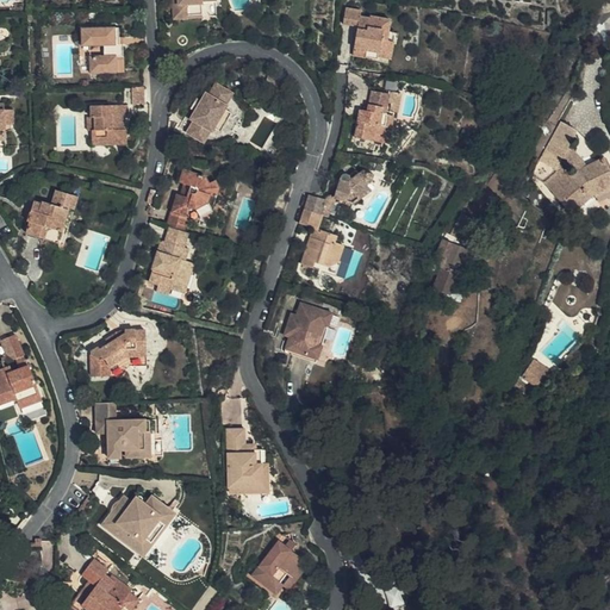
[(173,0),(175,18),(188,18),(188,4),(201,4),(215,2),(215,0),(173,0)]
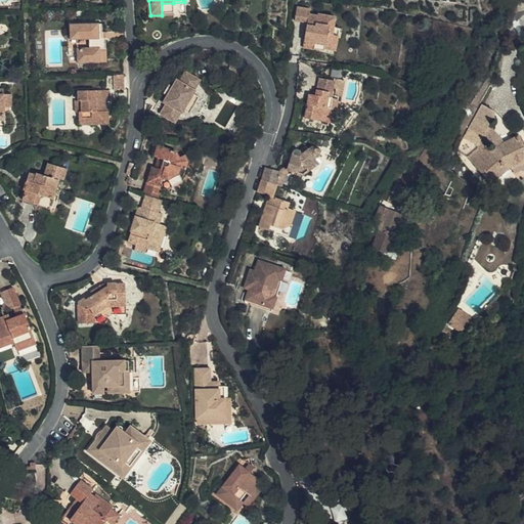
[(173,14),(173,3),(162,3),(162,15),(173,14)]
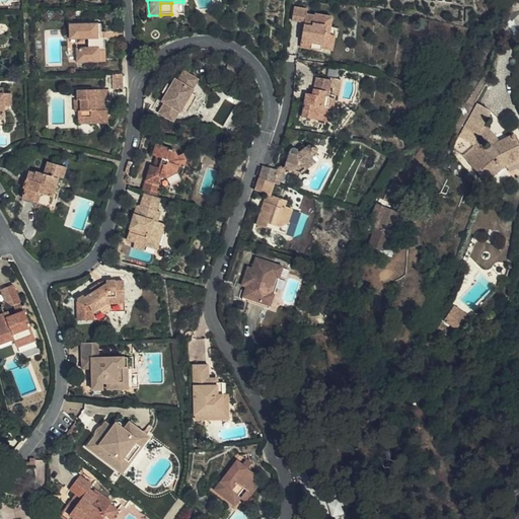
[(306,8),(295,6),(293,18),(305,20),(300,47),(326,52),(326,49),(331,50),(336,27),(330,26),(332,16),(315,13),(314,15),(305,13),(306,8)]
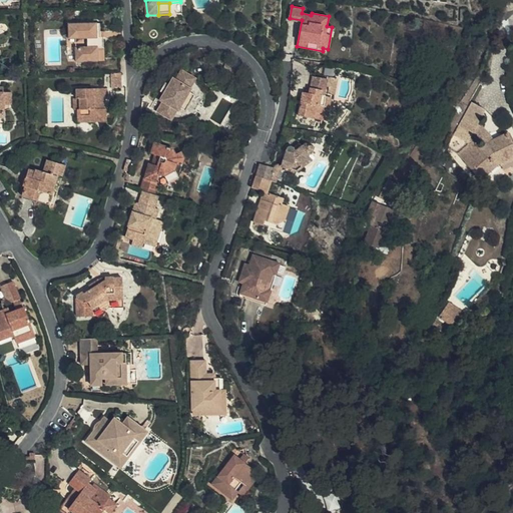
[(104,46),(103,32),(103,24),(72,25),(73,39),(91,39),(91,48),(80,49),(81,61),(101,61),(100,49),(104,46)]
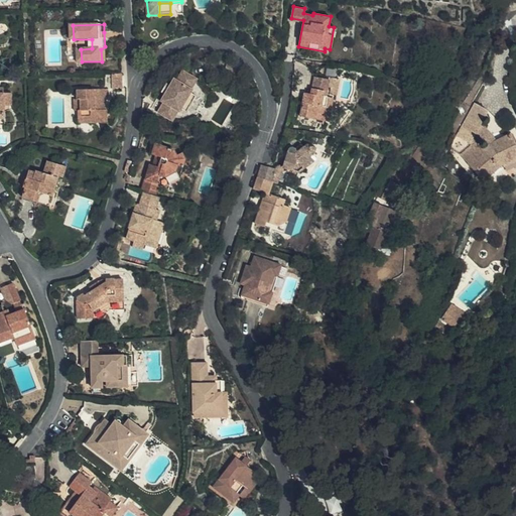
[(336,50),(340,28),(334,27),(330,49),(336,50)]
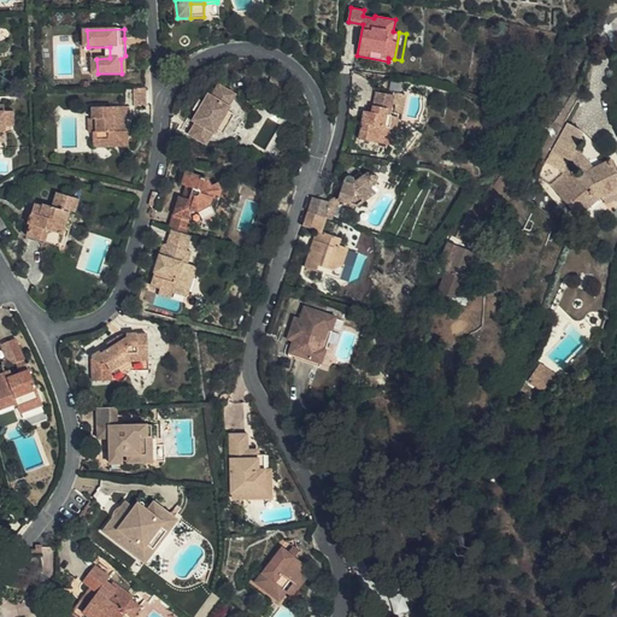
[(147,71),(130,71),(129,74),(127,74),(127,88),(147,87),(147,71)]
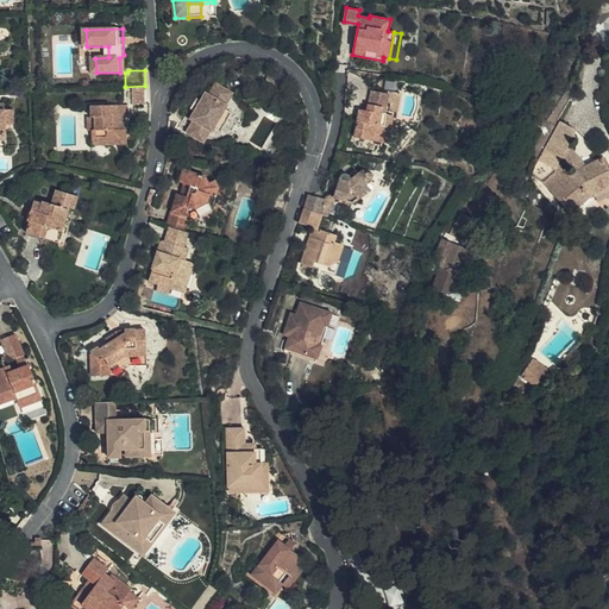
[(212,126),(221,111),(225,106),(224,104),(231,93),(215,82),(208,94),(206,92),(200,99),(196,96),(190,106),(194,108),(188,117),(190,119),(184,129),(184,130),(200,139),(207,130),(208,131),(212,126)]
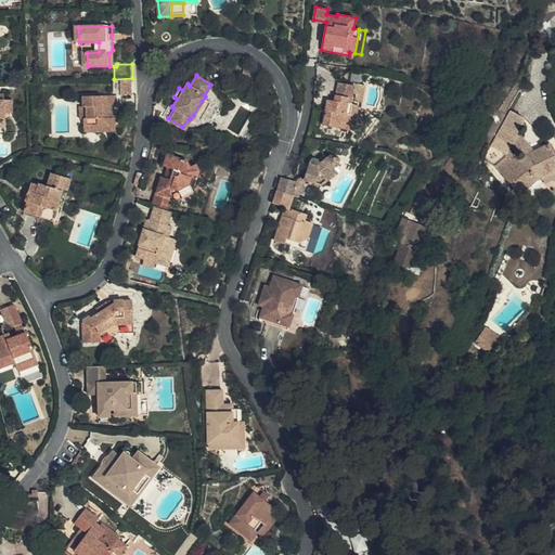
[(133,97),(132,80),(114,80),(114,97),(133,97)]
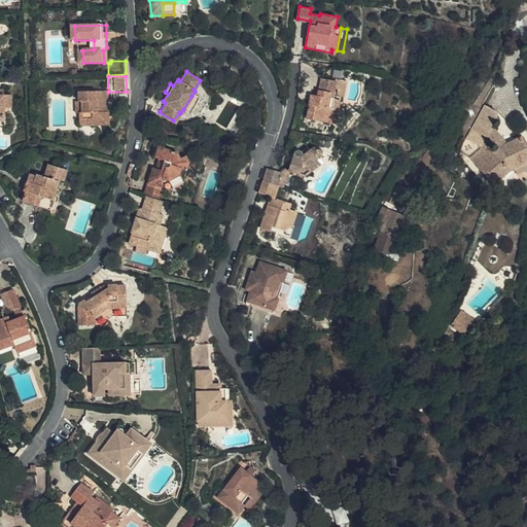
[(341,81),(324,78),(322,96),(316,95),(313,118),(342,124),(345,102),(345,99),(339,99),(341,81)]
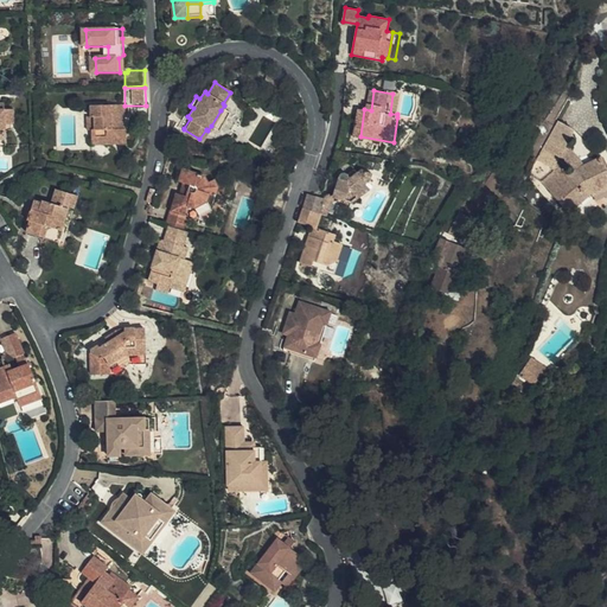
[(407,95),(393,94),(390,114),(397,114),(397,117),(403,117),(407,95)]
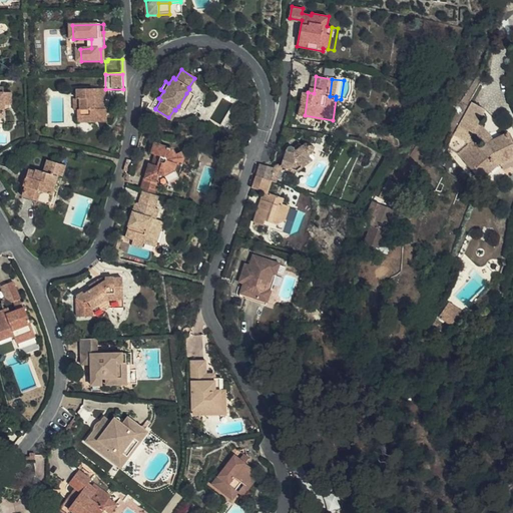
[(0,124),(5,124),(5,105),(13,104),(13,94),(4,95),(4,89),(0,89),(0,124)]
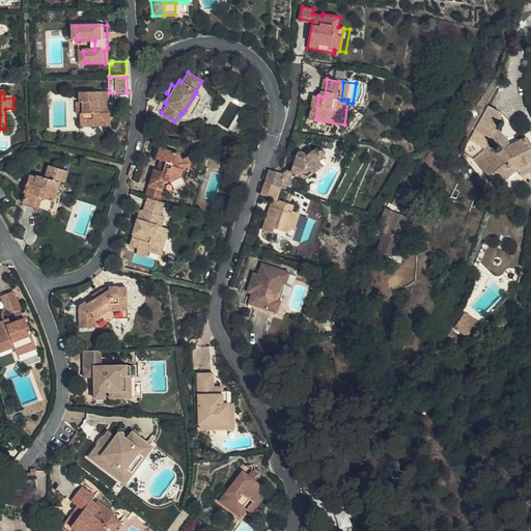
[(110,103),(109,92),(80,93),(80,103),(83,104),(84,115),(80,115),(81,127),(111,126),(110,114),(107,114),(107,103),(110,103)]
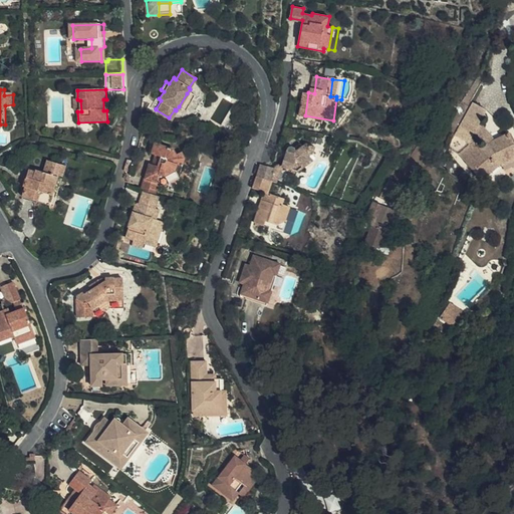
[(192,96),(187,93),(179,106),(183,109),(192,96)]
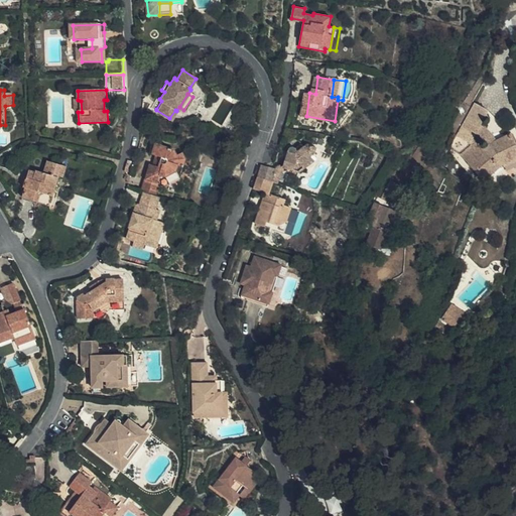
[(481,137),(488,130),(480,126),(488,111),(476,104),(457,136),(471,143),(476,134),(481,137)]
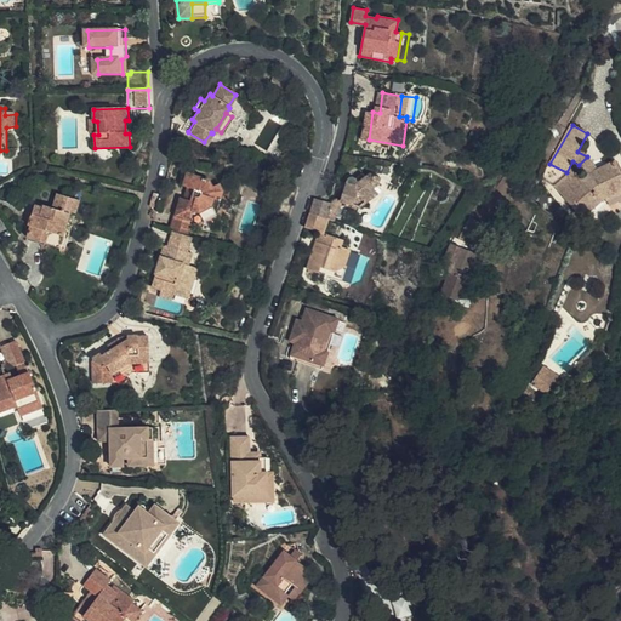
[(585,169),(592,161),(587,157),(579,165),(585,169)]
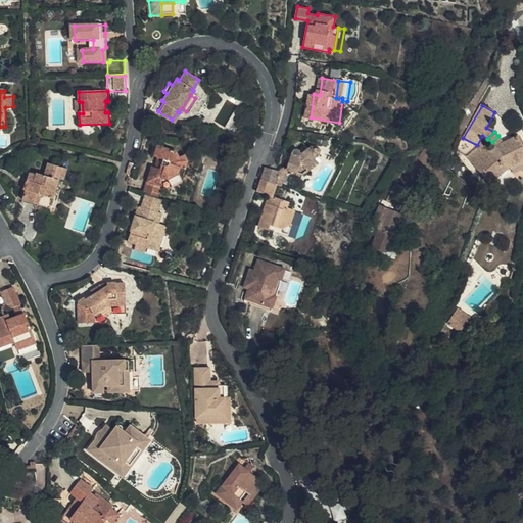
[(503,143),(498,136),(492,142),(492,144),(492,145),(493,149),(474,165),(491,184),(510,169),(522,160),(522,146),(518,136),(503,143)]
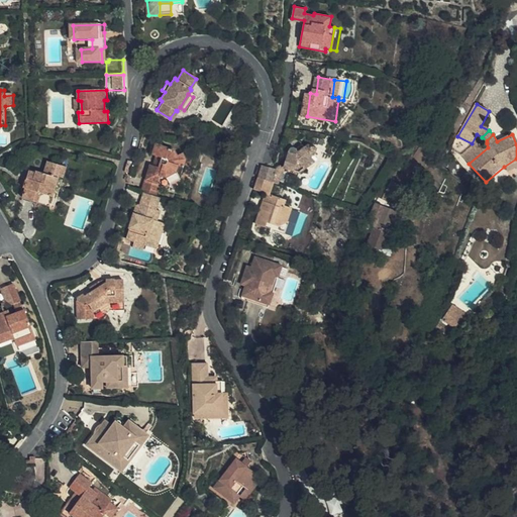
[(142,190),(171,198),(175,186),(172,184),(174,177),(183,179),(192,171),(196,175),(200,156),(195,150),(190,156),(180,145),(156,138),(152,150),(162,153),(159,164),(153,162),(148,177),(146,176),(142,190)]
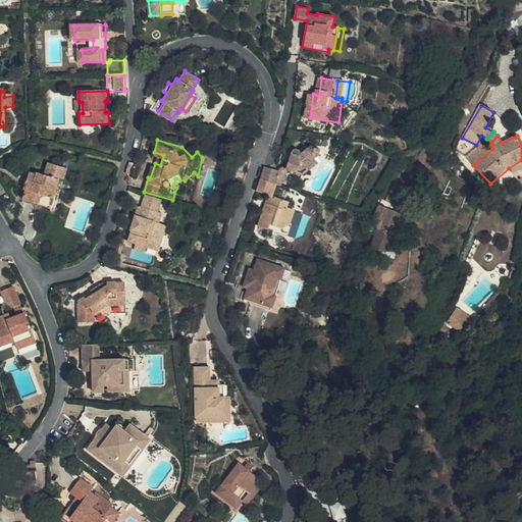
[(295,149),(290,169),(306,174),(320,162),(316,156),(319,153),(320,148),(312,143),(301,151),(299,148),(296,148),(295,149)]
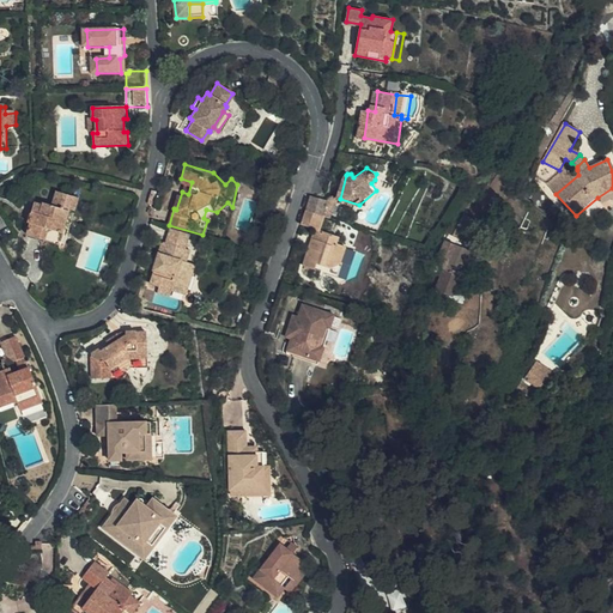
[(316,198),(313,212),(327,217),(331,202),(316,198)]
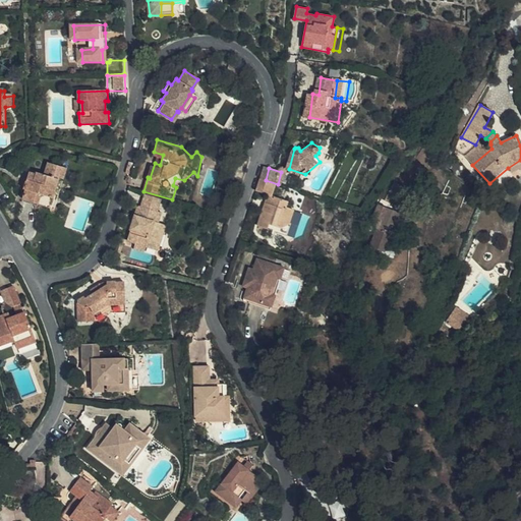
[(305,174),(289,169),(287,175),(303,180),(305,174)]
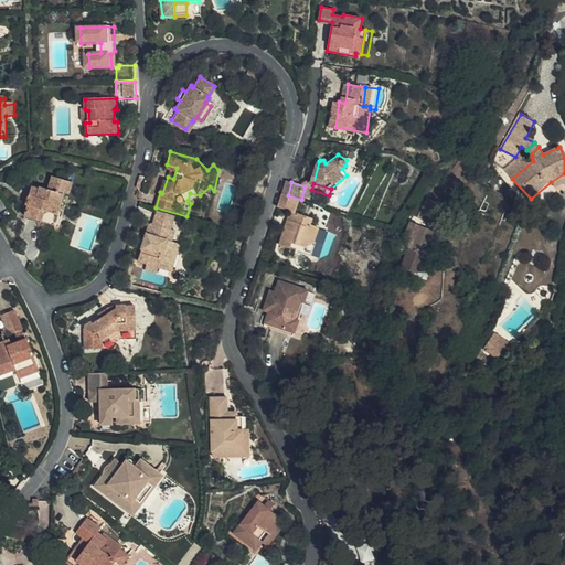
[(210,187),(200,195),(204,200),(214,191),(210,187)]
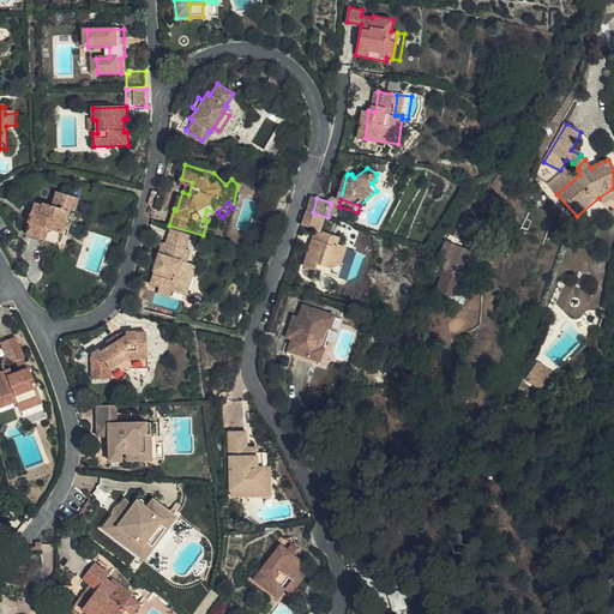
[(35,247),(60,264),(70,251),(66,248),(71,240),(84,248),(98,226),(78,211),(70,226),(61,220),(59,223),(52,218),(40,235),(42,238),(35,247)]
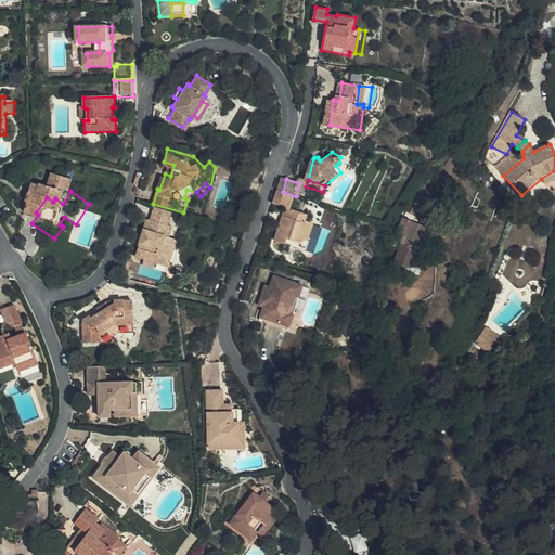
[(296,209),(299,197),(296,196),(283,192),(282,192),(278,204),(289,208),(280,240),(301,248),(304,243),(312,241),(313,237),(318,223),(310,220),(311,215),(296,209)]
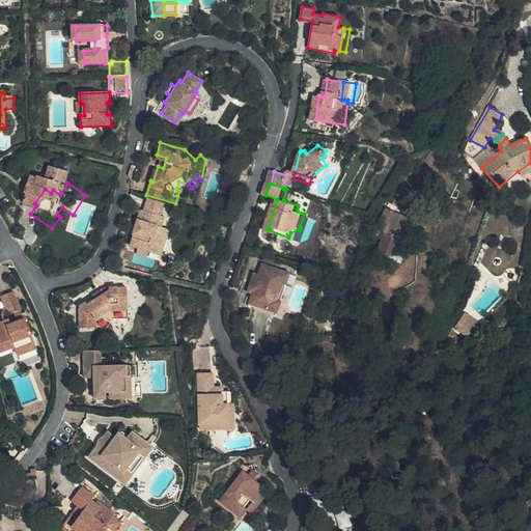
[(406,200),(409,192),(402,189),(399,195),(393,207),(399,212),(406,200)]
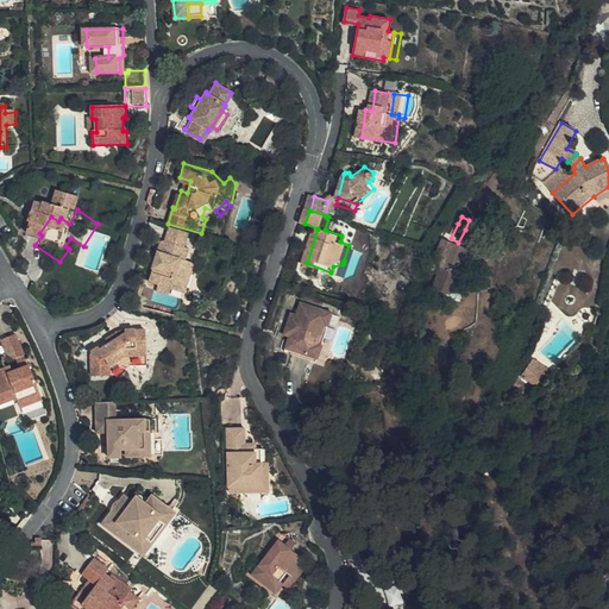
[(150,282),(159,284),(162,277),(173,282),(171,290),(186,294),(195,264),(184,261),(188,249),(184,248),(188,234),(169,228),(165,243),(159,240),(151,270),(154,271),(150,282)]
